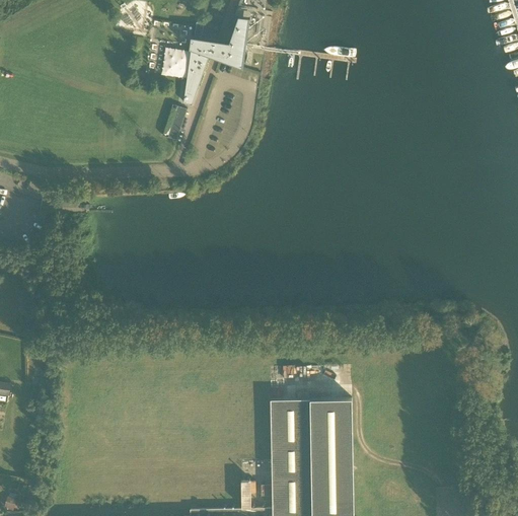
[(245,48),(249,19),(237,18),(228,44),(190,39),(189,51),(191,52),(182,104),(191,107),(208,58),(242,70),(245,48)]
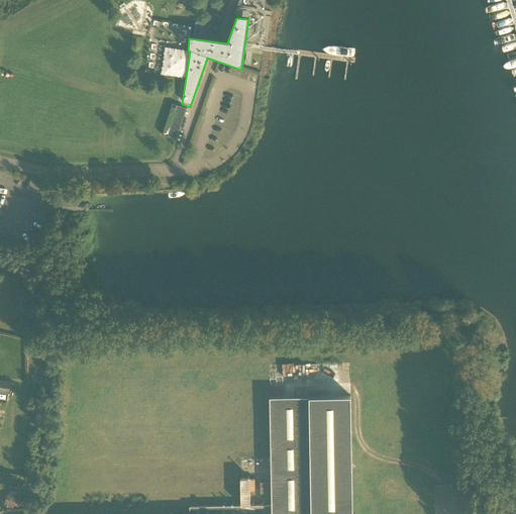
[(193,38),(200,39),(202,25),(195,24),(193,38)]
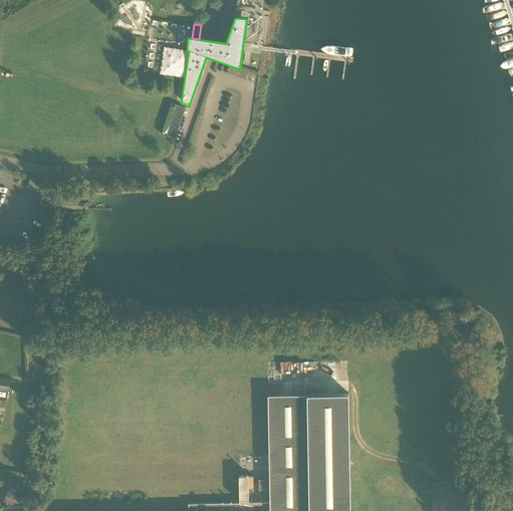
[(10,381),(0,379),(0,393),(9,395),(10,381)]
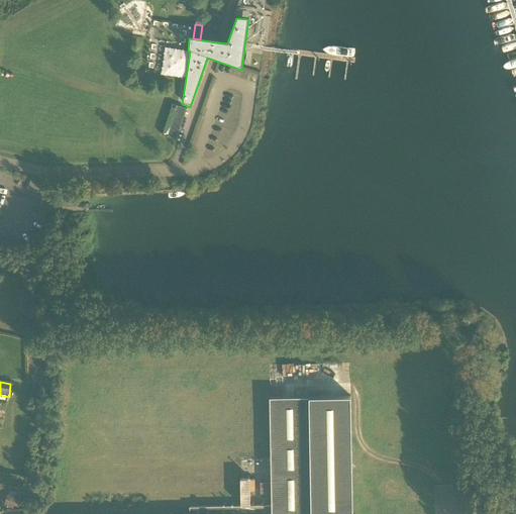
[(260,496),(271,496),(271,508),(248,508),(248,484),(239,484),(239,511),(187,511),(187,513),(351,513),(349,398),(269,400),(270,485),(260,485),(260,496)]
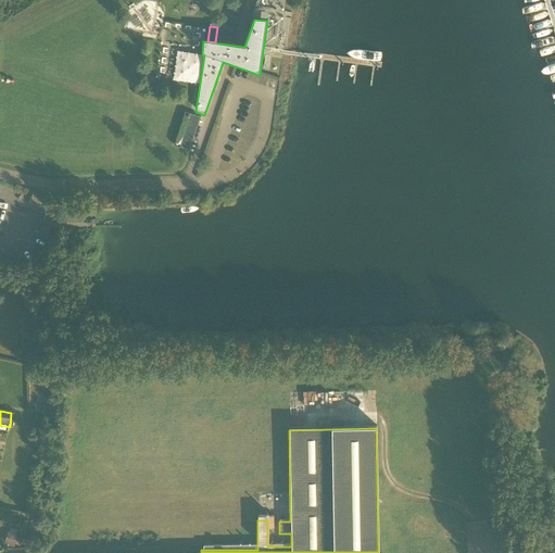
[(16,539),(17,537),(9,535),(8,535),(3,548),(13,551),(14,547),(20,549),(22,540),(16,539)]
